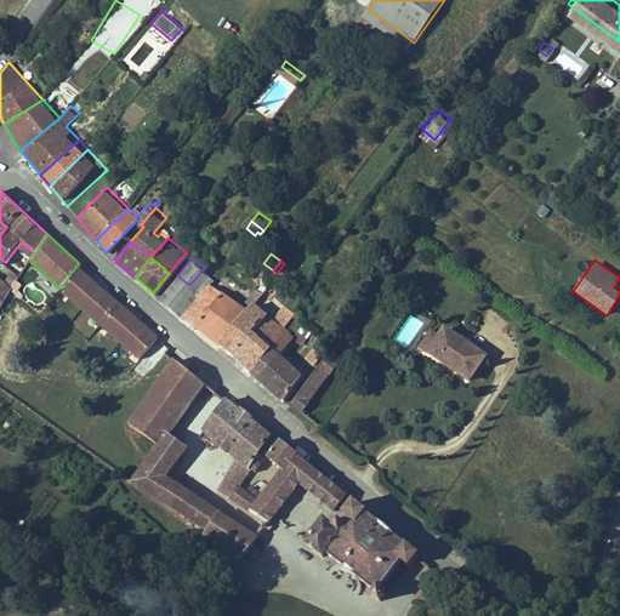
[(158,332),(77,266),(60,289),(140,354),(158,332)]
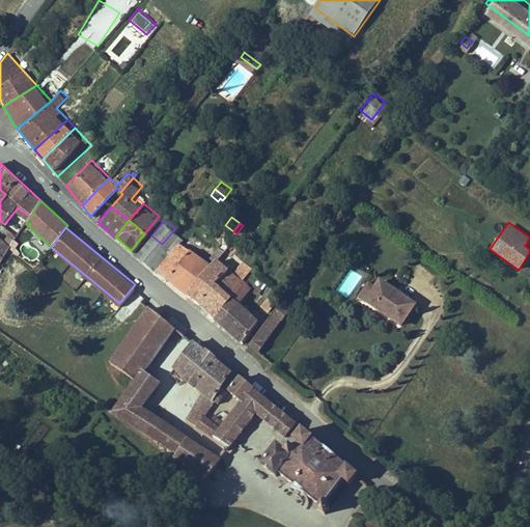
[(178,231),(175,228),(162,244),(151,236),(136,254),(186,296),(214,259),(208,256),(204,260),(178,241),(183,236),(178,231)]
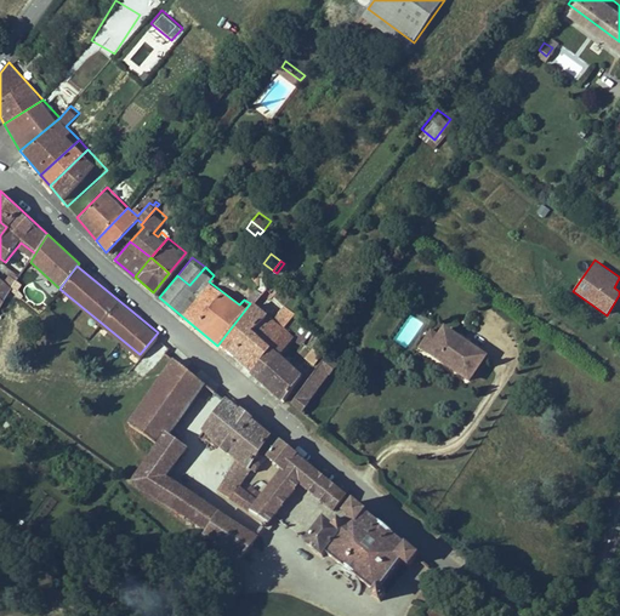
[(0,295),(6,301),(18,280),(12,274),(6,281),(0,275),(0,295)]
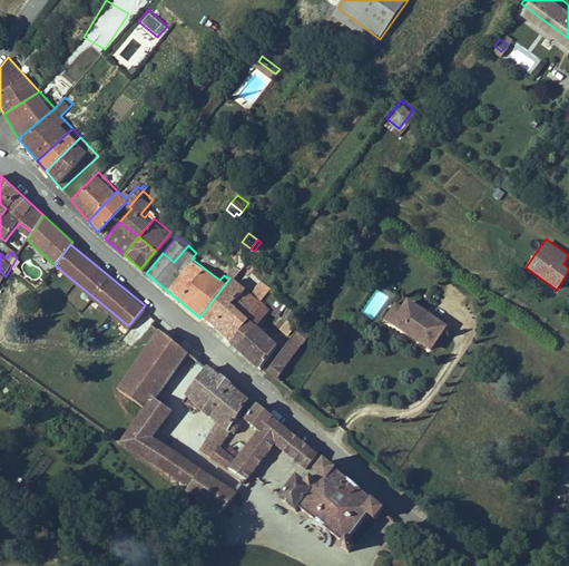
[(241,264),(235,260),(231,264),(236,269),(241,264)]
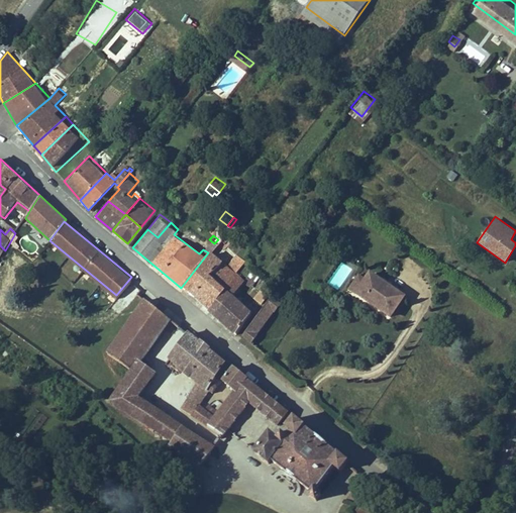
[(214,243),(209,239),(202,248),(203,249),(208,252),(214,243)]
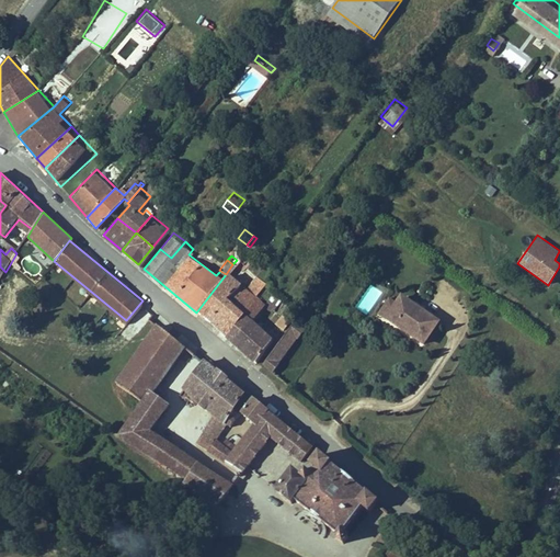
[(244,265),(237,260),(232,264),(226,274),(232,280),(244,265)]
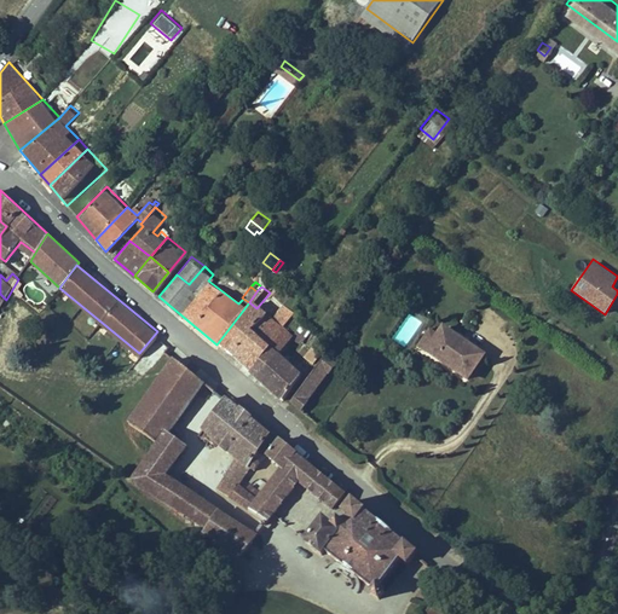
[(282,291),(277,299),(282,302),(287,295),(282,291)]
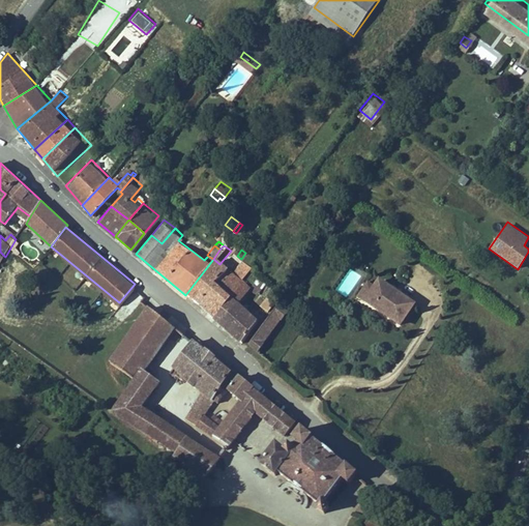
[(219,264),(213,259),(185,295),(212,318),(241,281),(252,267),(245,262),(234,275),(219,264)]
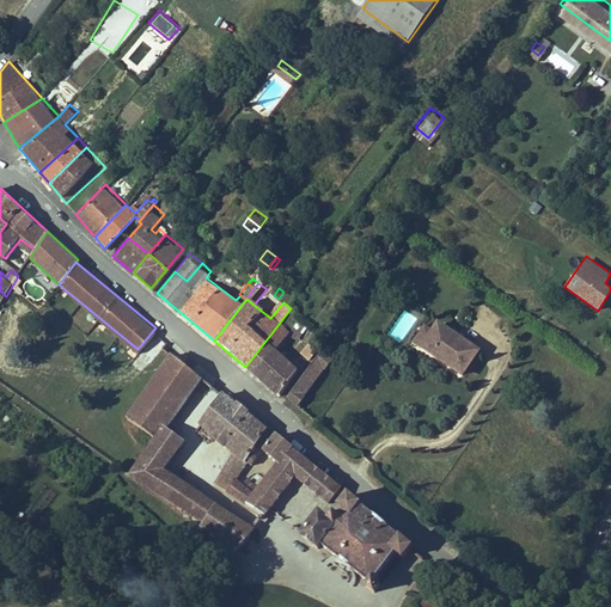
[(285,330),(279,324),(245,367),(279,394),(299,366),(273,345),(285,330)]
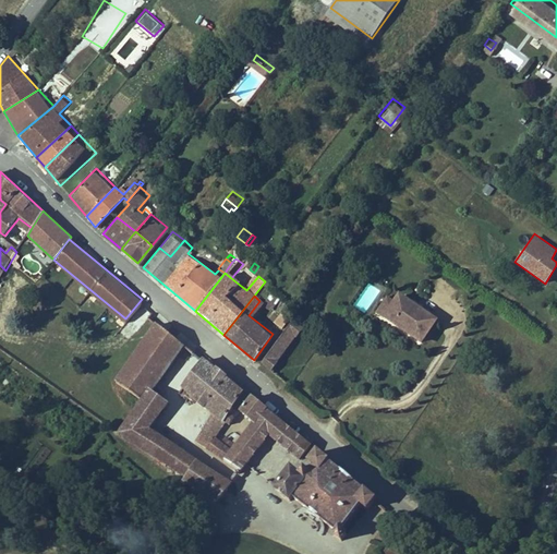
[(436,321),(400,296),(395,303),(385,317),(421,341),(436,321)]
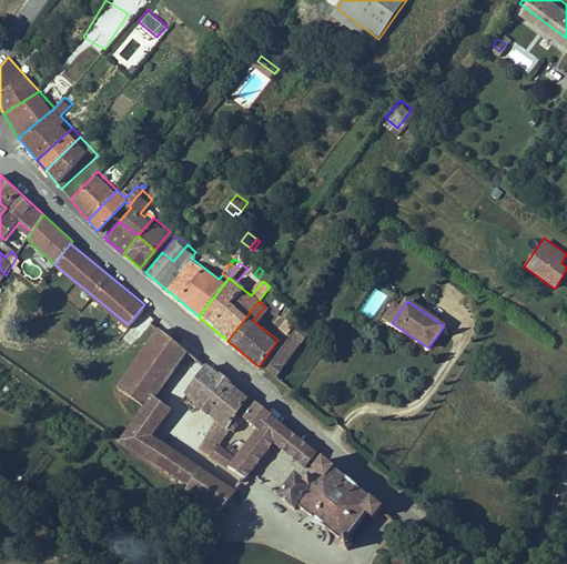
[(392,323),(402,309),(395,304),(385,318),(392,323)]
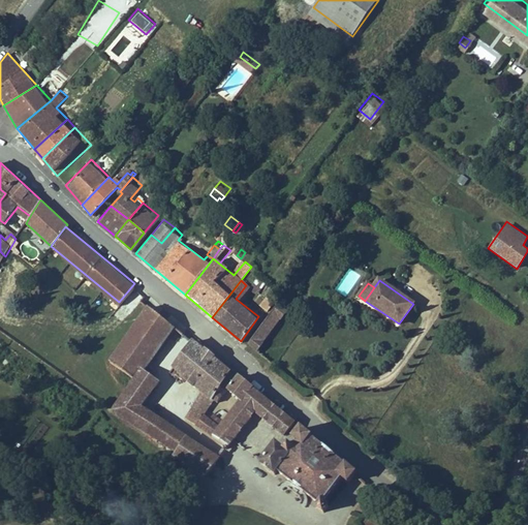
[(128,420),(141,402),(159,376),(143,364),(172,322),(148,302),(109,360),(134,376),(112,409),(128,420)]
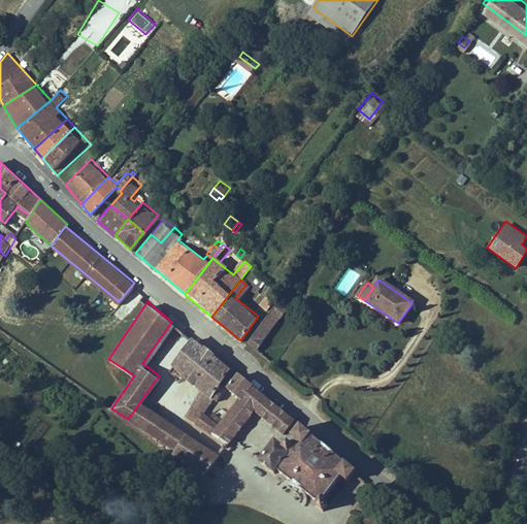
[(274,301),(245,345),(255,353),(284,308),(274,301)]
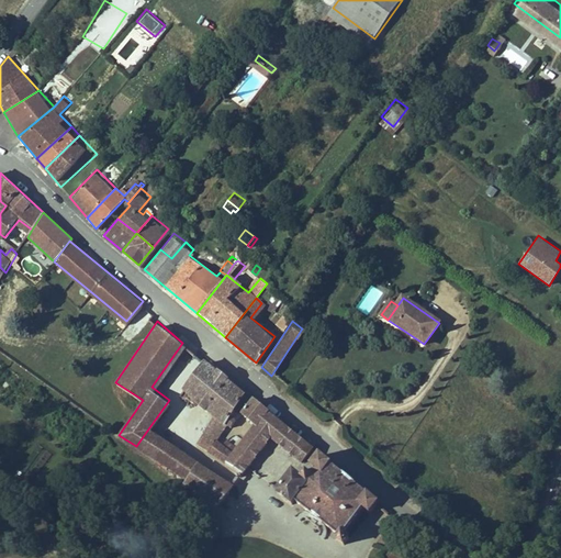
[(217,370),(201,358),(179,388),(195,400),(217,370)]
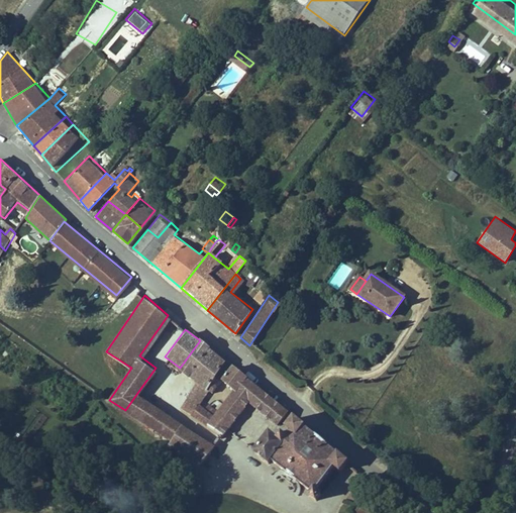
[(206,346),(200,340),(180,368),(186,374),(206,346)]
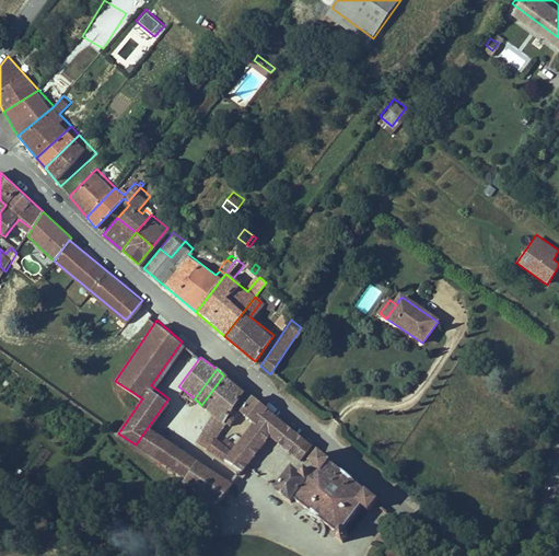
[(223,375),(201,405),(211,413),(218,418),(223,423),(233,409),(230,407),(242,390),(223,375)]
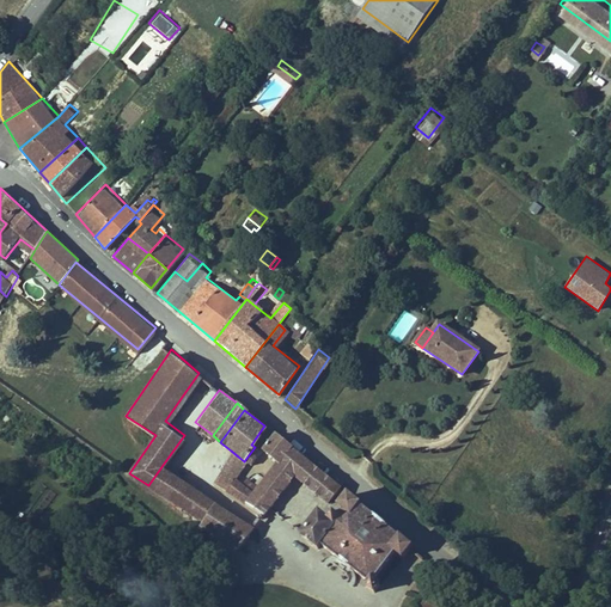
[(274,433),(264,425),(251,445),(255,447),(260,452),(274,433)]
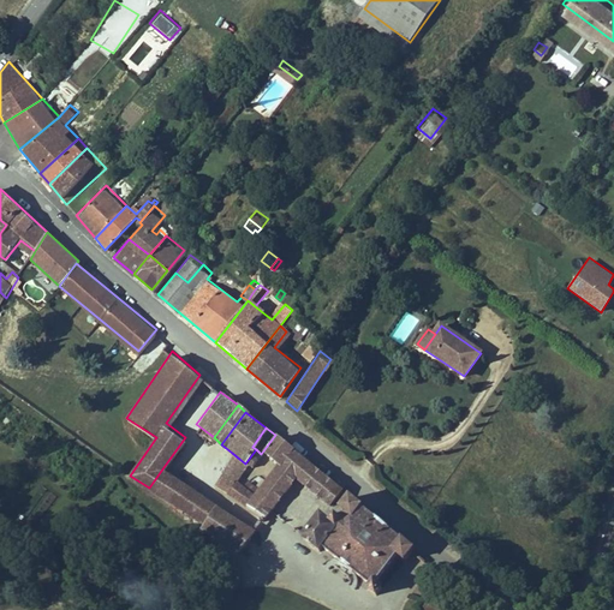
[(261,454),(276,466),(291,479),(323,506),(339,486),(304,456),(278,434),(275,435),(261,454)]
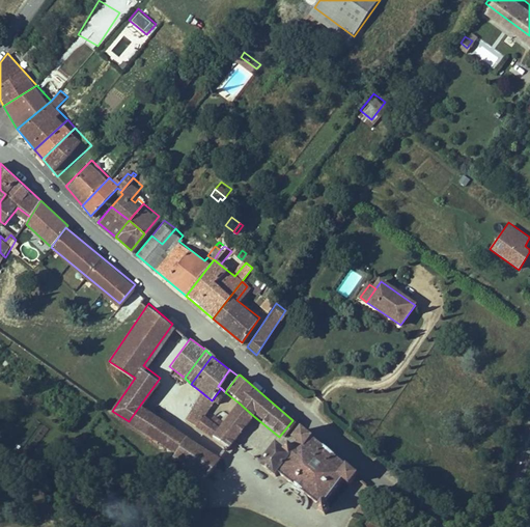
[(206,396),(200,391),(195,399),(201,404),(206,396)]
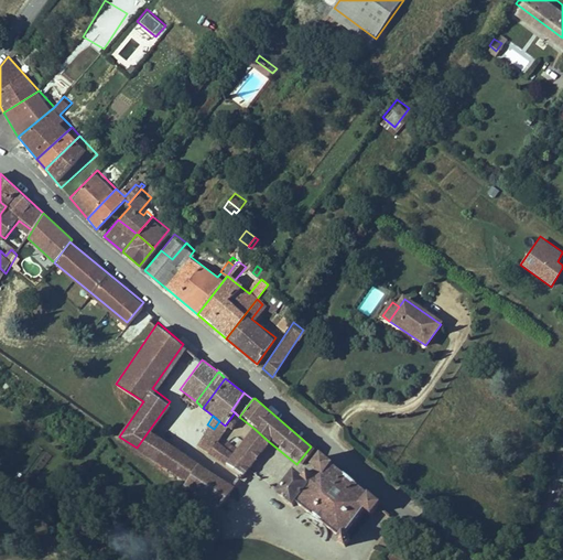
[(207,424),(193,443),(205,452),(219,433),(214,429),(207,424)]
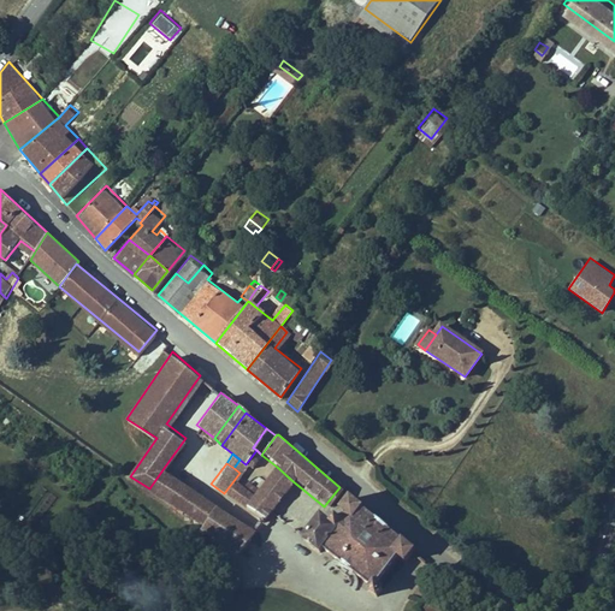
[(291,480),(277,467),(271,474),(285,487),(291,480)]
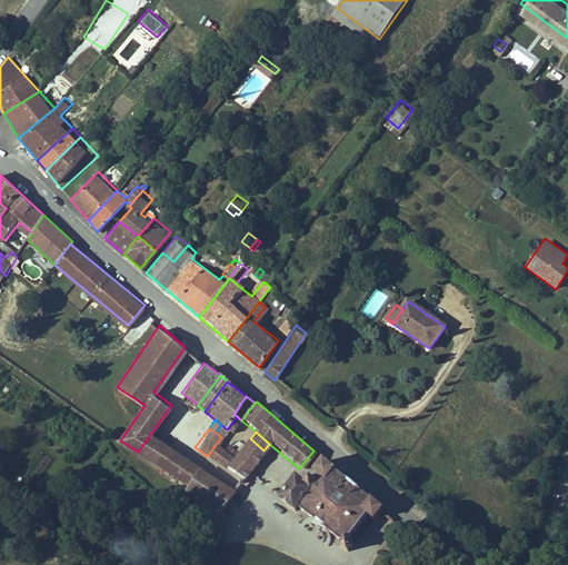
[(167,444),(151,433),(138,452),(153,463),(167,444)]
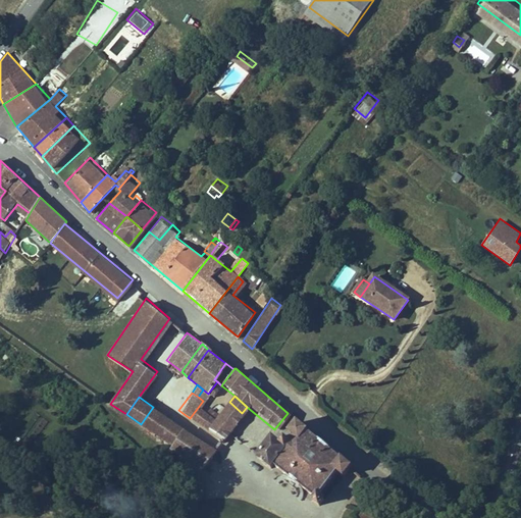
[(208,405),(203,401),(190,418),(196,422),(208,405)]
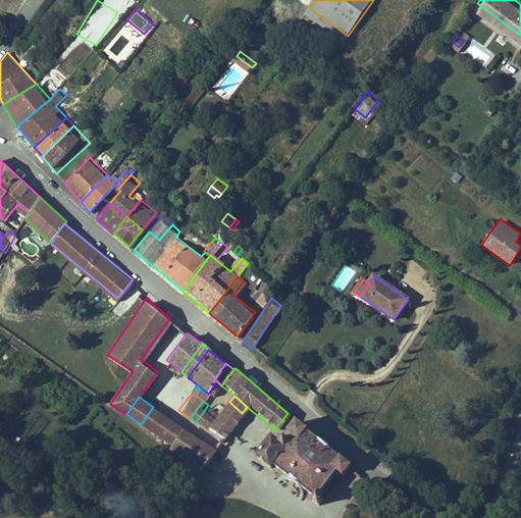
[(208,405),(196,422),(222,439),(242,413),(229,402),(220,414),(208,405)]
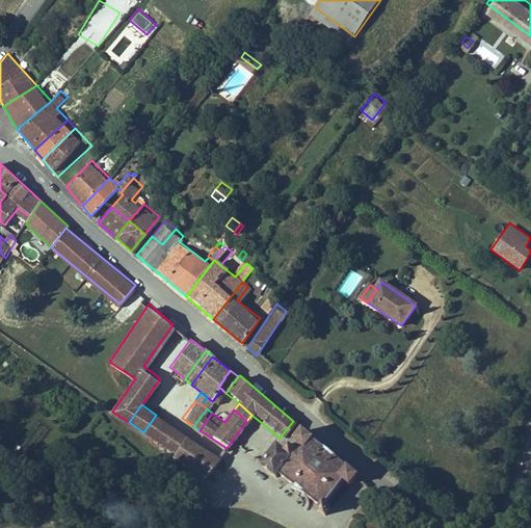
[(217,459),(156,415),(143,432),(176,453),(175,456),(205,477),(205,476),(217,459)]
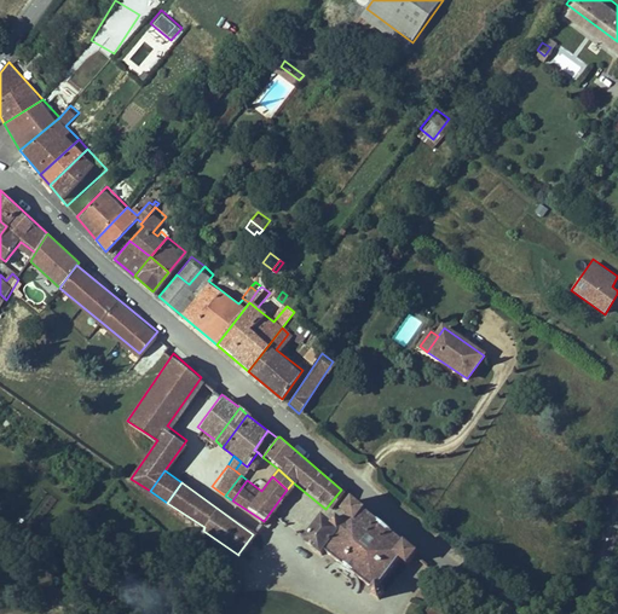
[(402,542),(348,496),(338,508),(344,513),(339,520),(333,515),(328,521),(321,515),(302,538),(319,552),(323,548),(368,588),(364,591),(375,601),(383,591),(375,584),(396,559),(403,565),(413,552),(402,542)]
